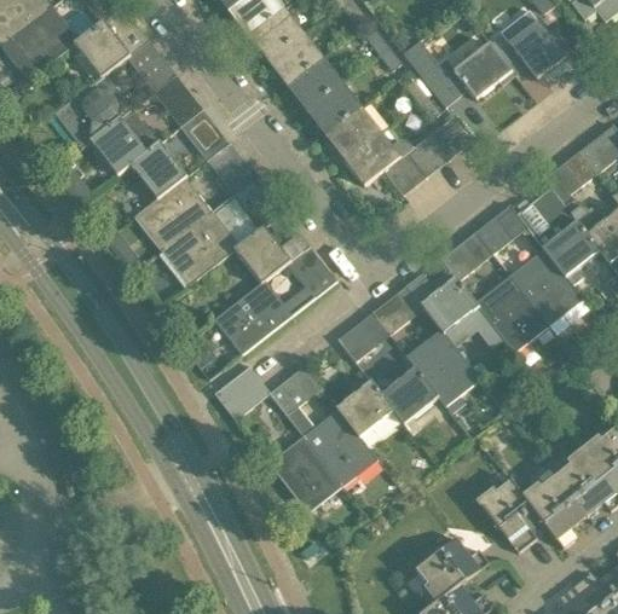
[(0,44),(44,11),(51,4),(47,0),(0,0),(0,44)]
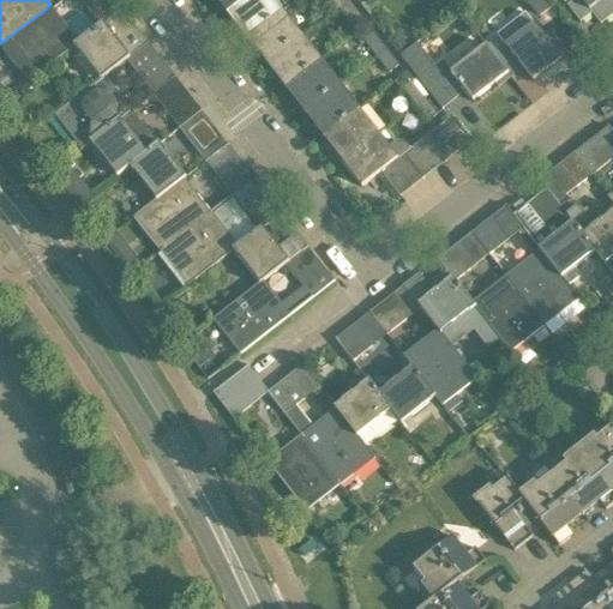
[(84,0),(82,2),(90,13),(102,5),(110,13),(118,7),(120,5),(116,0),(84,0)]
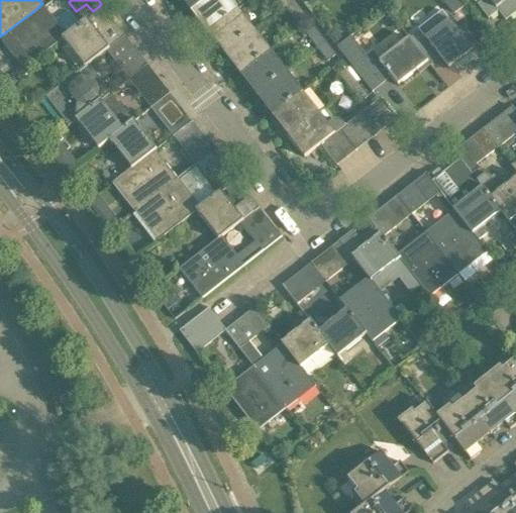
[(183,0),(190,9),(201,0),(183,0)]
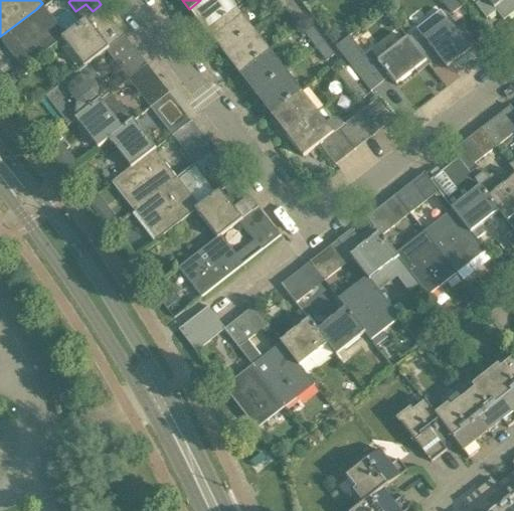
[(235,5),(231,0),(200,0),(189,9),(205,29),(235,5)]
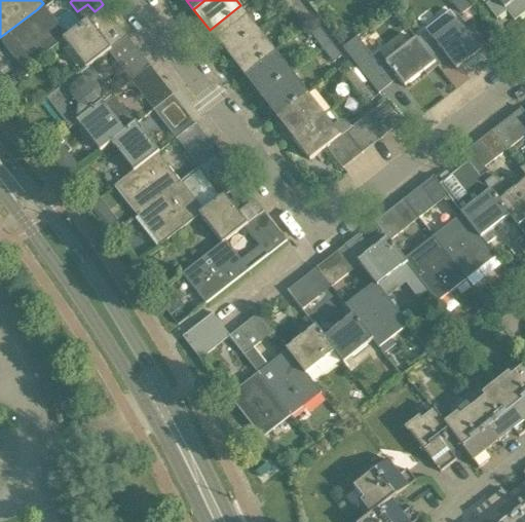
[(291,0),(288,2),(299,16),(307,10),(299,0),(291,0)]
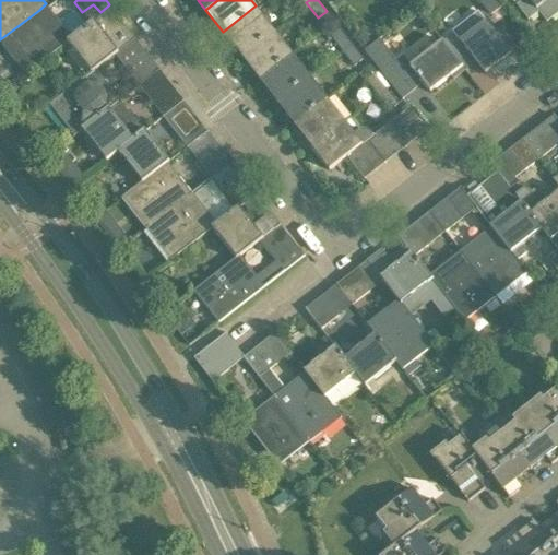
[(478,0),(488,13),(499,6),(495,0),(478,0)]
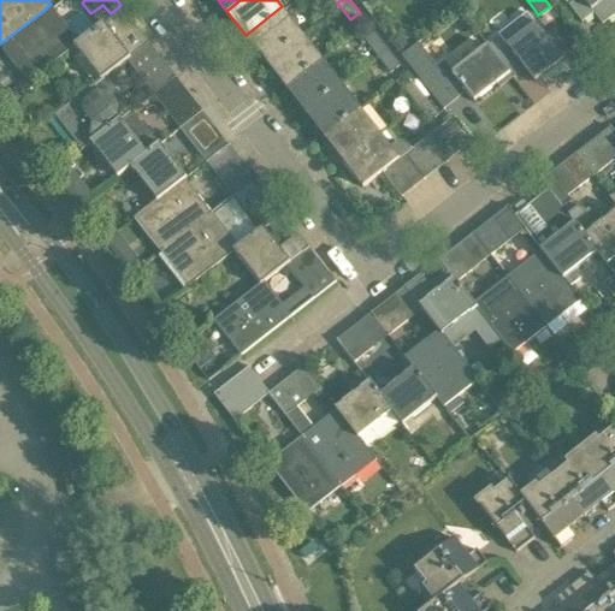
[(565,0),(580,19),(593,10),(602,21),(614,10),(614,0),(565,0)]
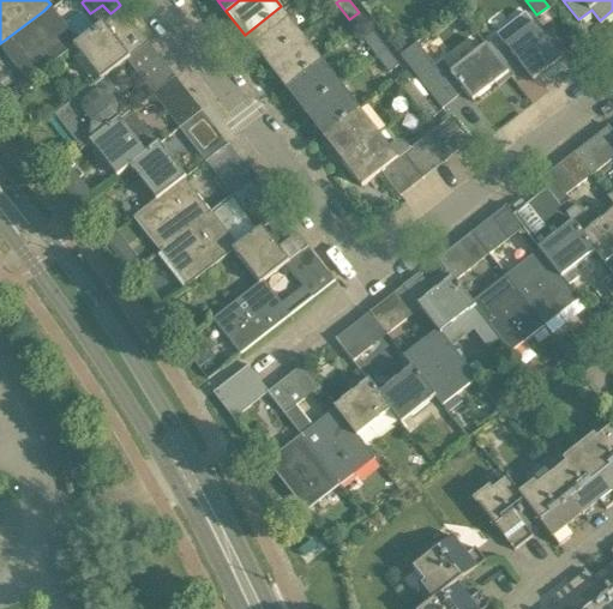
[(28,78),(72,42),(72,41),(77,37),(50,4),(43,11),(0,43),(28,78)]
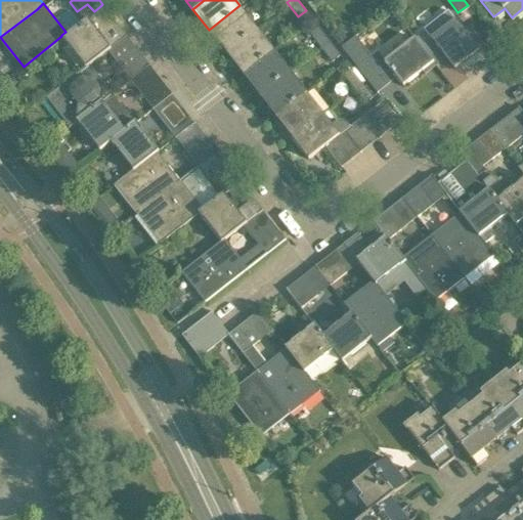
[(77,11),(83,18),(87,15),(87,16),(94,11),(87,4),(77,11)]
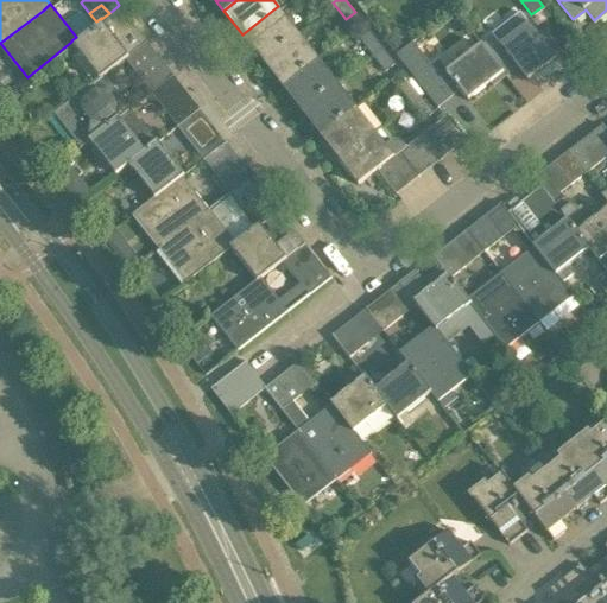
[(260,58),(297,30),(278,6),(242,35),(260,58)]
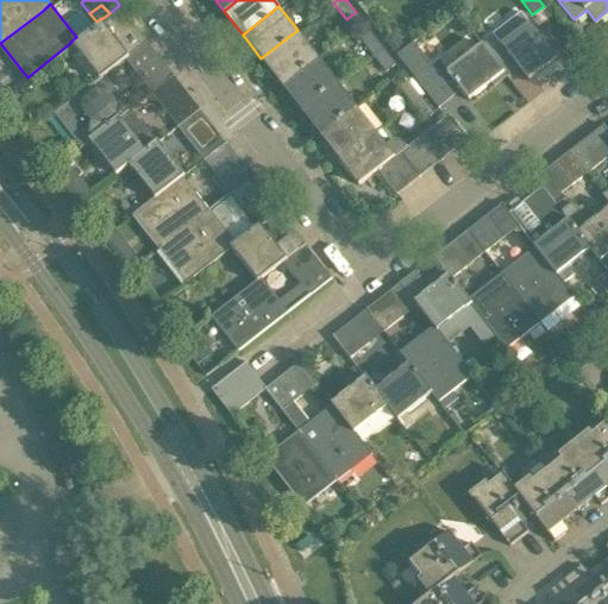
[(117,7),(110,13),(101,19),(101,18),(96,21),(76,38),(76,37),(71,41),(71,42),(98,75),(102,71),(102,73),(124,56),(127,52),(145,38),(132,21),(129,24),(117,7)]
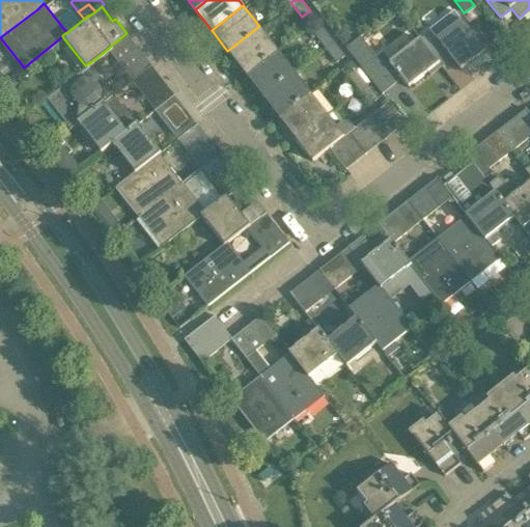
[(418,36),(440,64),(451,56),(459,67),(484,48),(461,17),(442,31),(436,23),(418,36)]
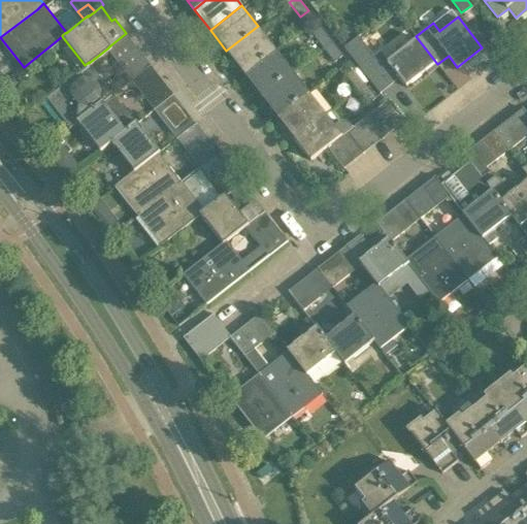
[(331,38),(321,25),(311,32),(322,45),(331,38)]
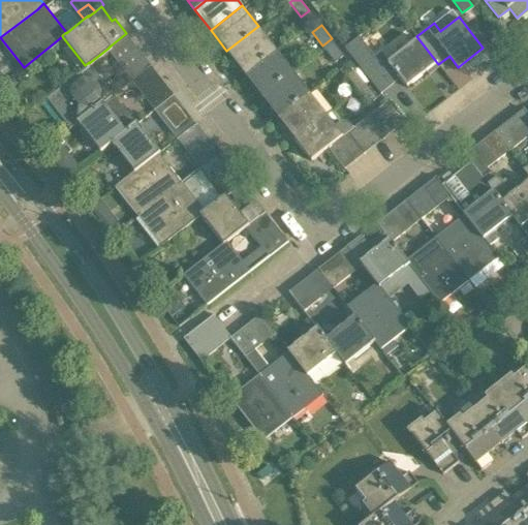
[(275,48),(258,26),(226,51),(243,71),(275,48)]
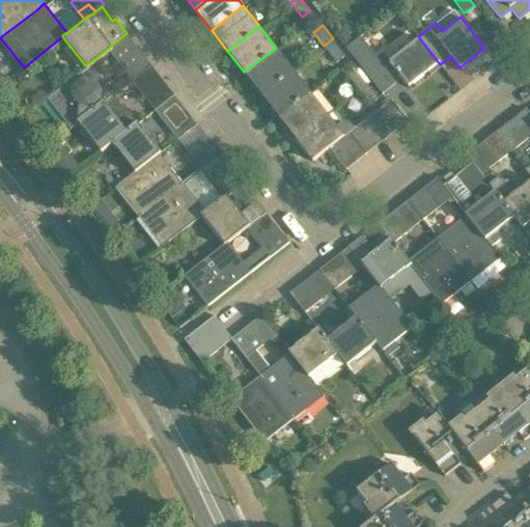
[(150,63),(127,33),(111,46),(108,49),(131,79),(150,63)]
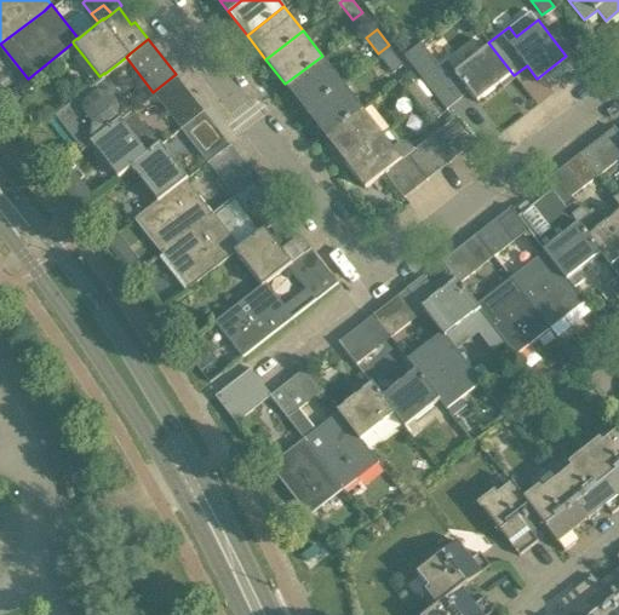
[(502,85),(514,75),(488,42),(460,64),(453,53),(434,69),(453,95),(465,85),(476,98),(498,81),(502,85)]
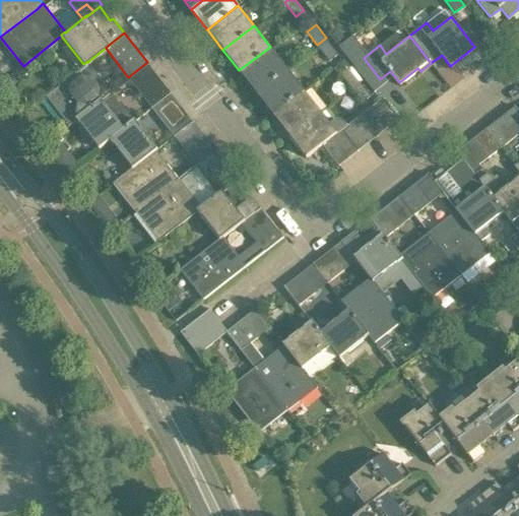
[(337,52),(326,38),(317,45),(328,59),(337,52)]
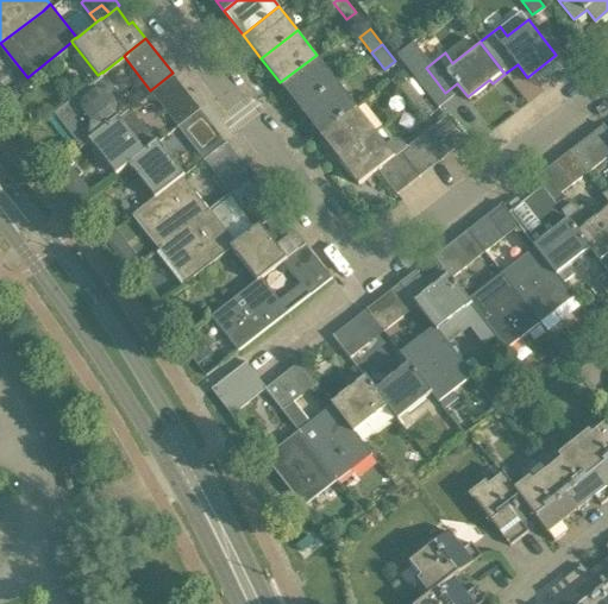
[(300,108),(337,80),(317,55),(280,82),(300,108)]
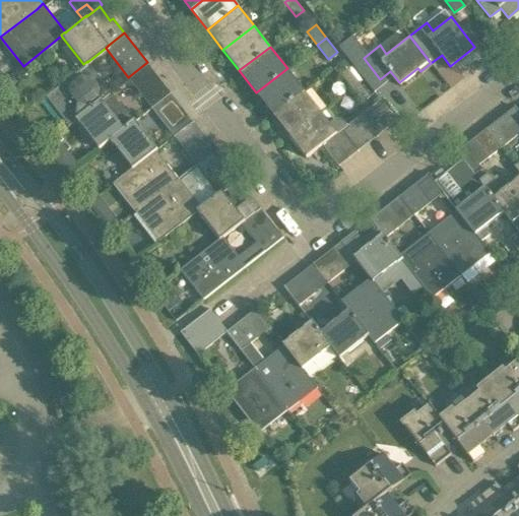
[(111,90),(87,62),(87,61),(83,64),(45,94),(68,124),(75,118),(101,98),(111,90)]
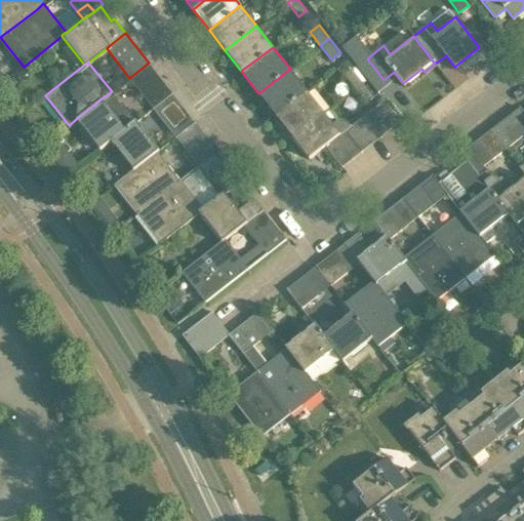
[(361,79),(351,67),(343,74),(353,86),(361,79)]
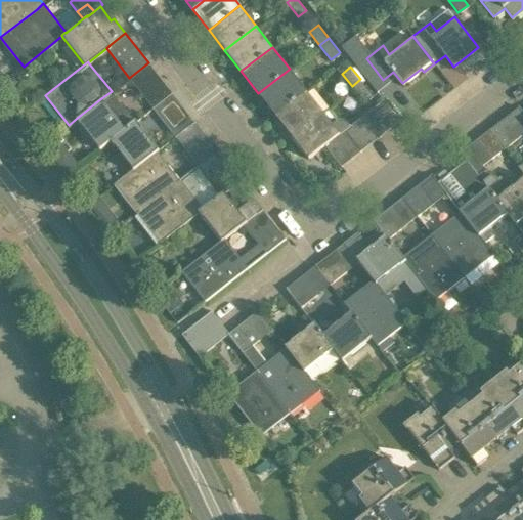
[(305,89),(290,69),(258,93),(274,114),(305,89)]
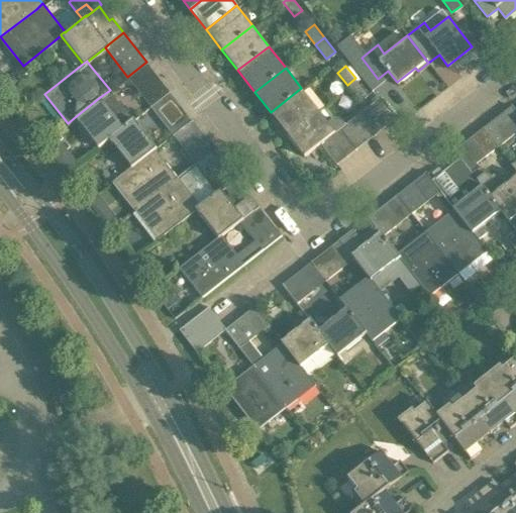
[(160,97),(169,90),(156,73),(136,88),(143,98),(153,90),(160,97)]
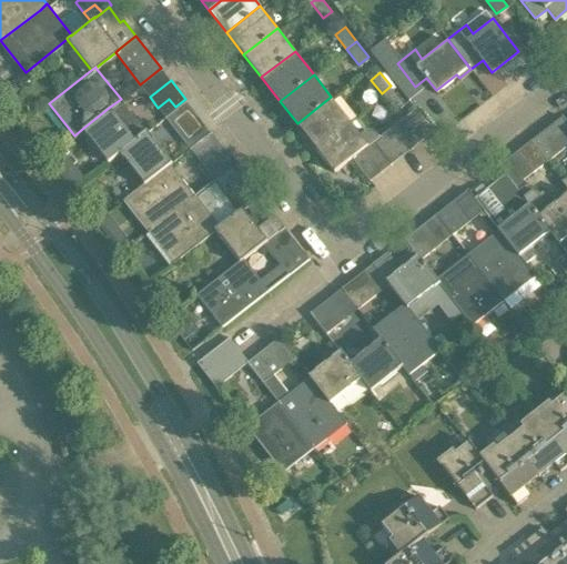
[(391,86),(382,93),(394,110),(403,102),(391,86)]
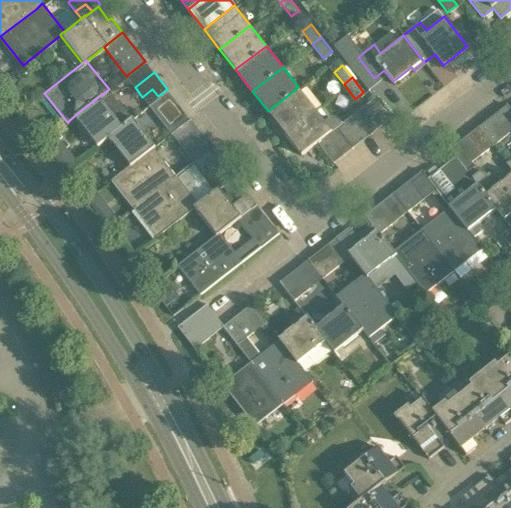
[(283,131),(314,107),(298,87),(268,111),(283,131)]
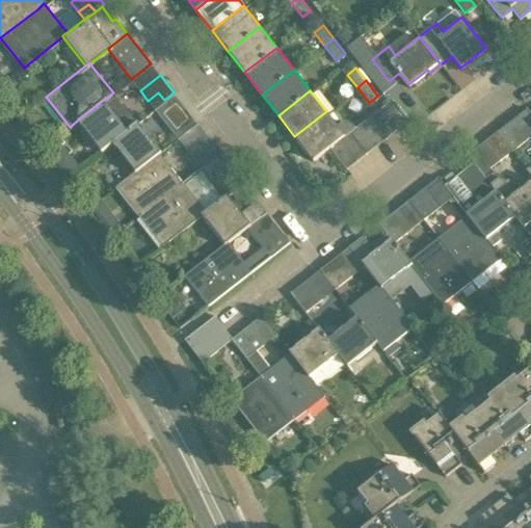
[(77,121),(101,150),(126,130),(126,129),(135,122),(113,93),(103,100),(77,121)]
